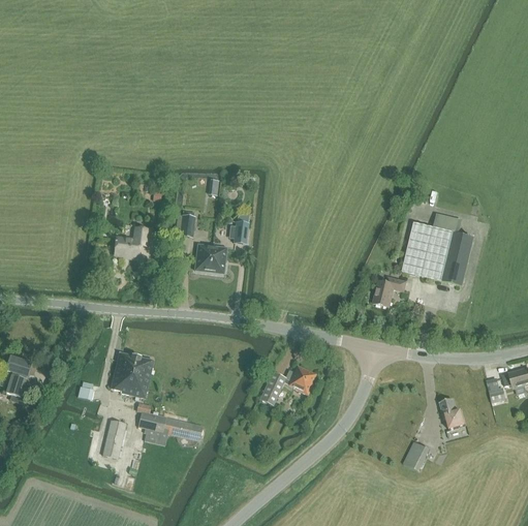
[(206,178),(197,175),(194,181),(199,183),(199,182),(204,184),(206,178)]
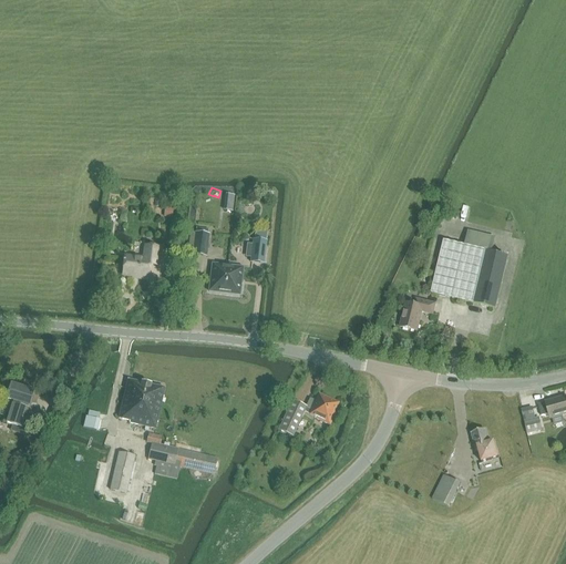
[(232,208),(234,193),(225,192),(224,207),(232,208)]
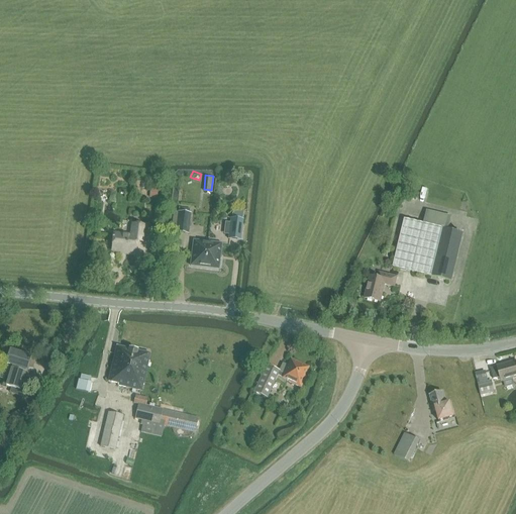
[(426,209),(423,221),(448,227),(451,215),(426,209)]
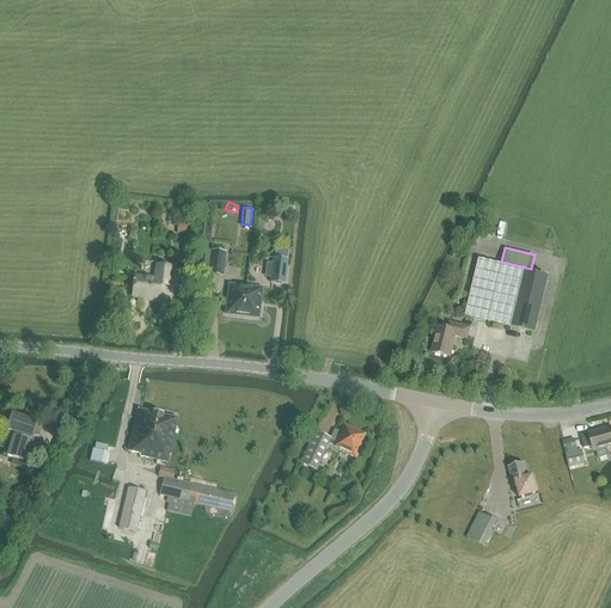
[(226,251),(222,251),(212,249),(208,272),(222,275),(226,251)]
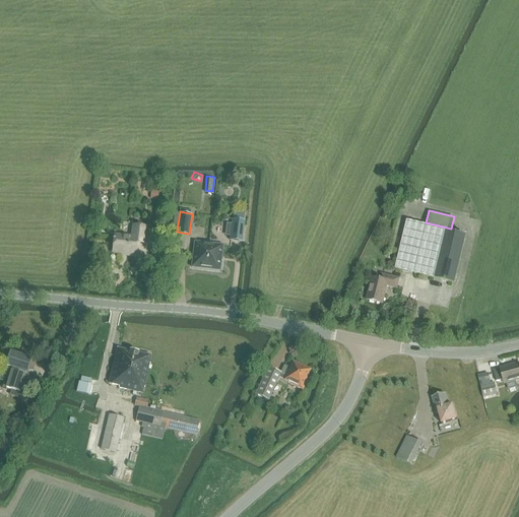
[(243,219),(233,217),(232,217),(230,239),(241,240),(244,219),(243,219)]
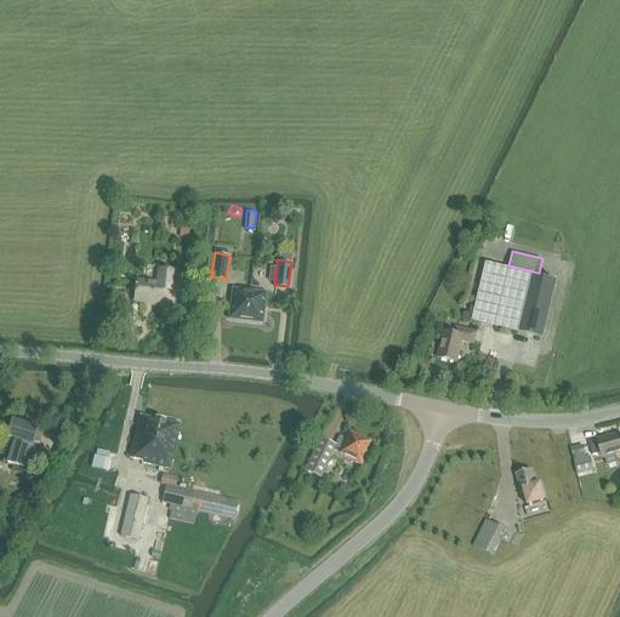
[(508,266),(507,266),(485,260),(471,318),(541,335),(556,278),(539,273),(508,266)]
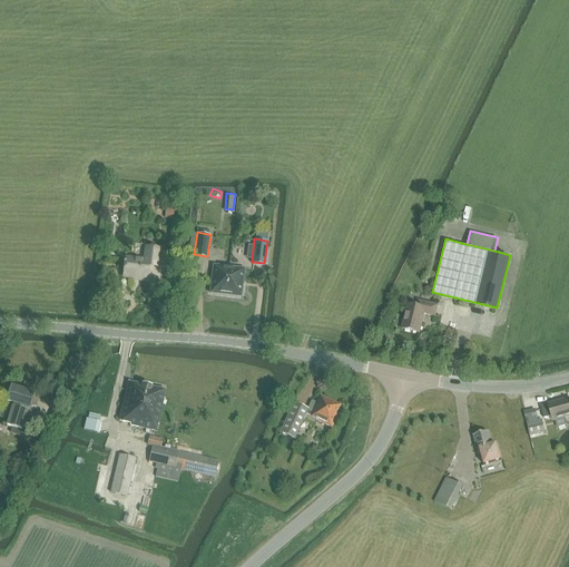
[(159,246),(146,245),(145,258),(126,256),(124,272),(148,275),(150,263),(157,264),(159,246)]
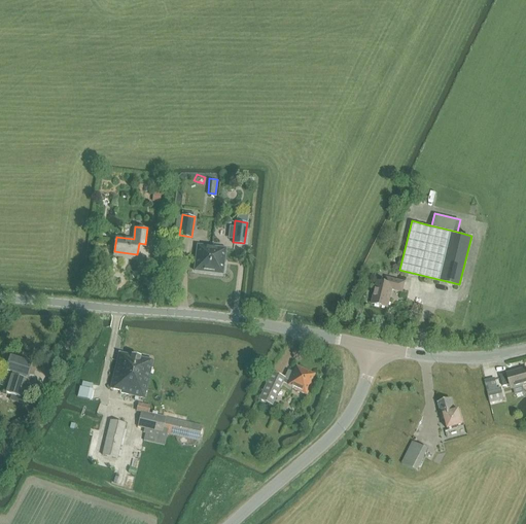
[(197,242),(194,268),(208,270),(211,244),(197,242)]
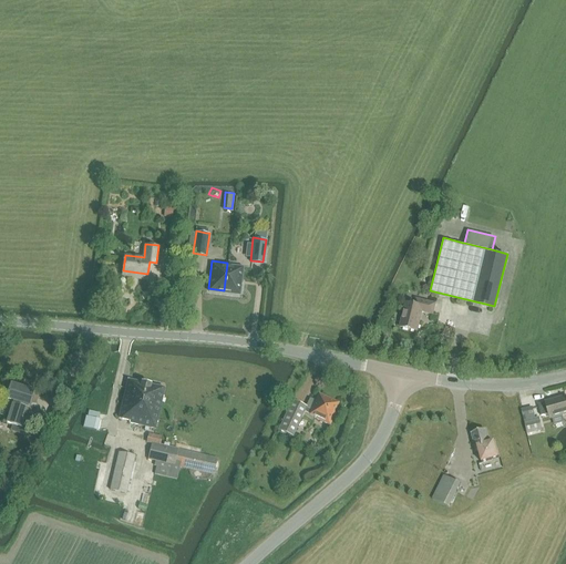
[(227,263),(224,290),(238,293),(242,265),(227,263)]
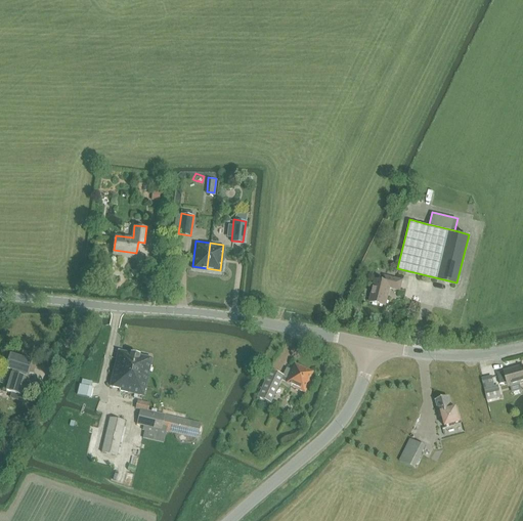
[(389,286),(399,288),(401,278),(384,274),(382,279),(374,277),(368,300),(385,303),(389,286)]
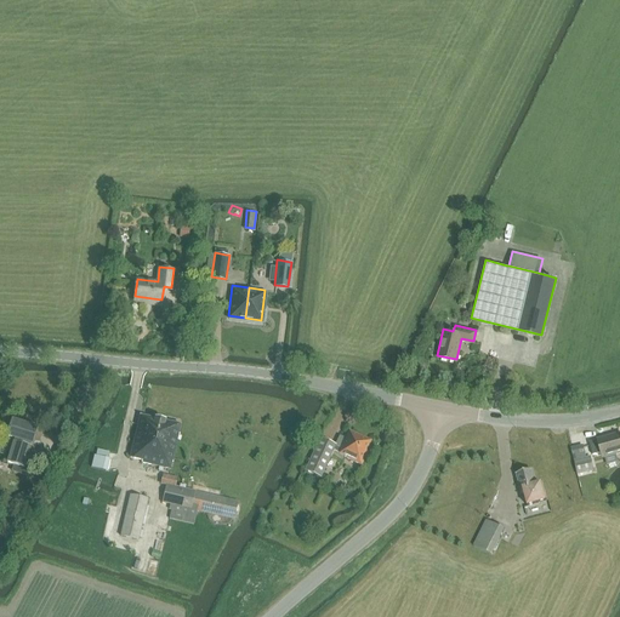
[(141,460),(169,467),(180,422),(138,412),(129,456),(142,458),(141,460)]
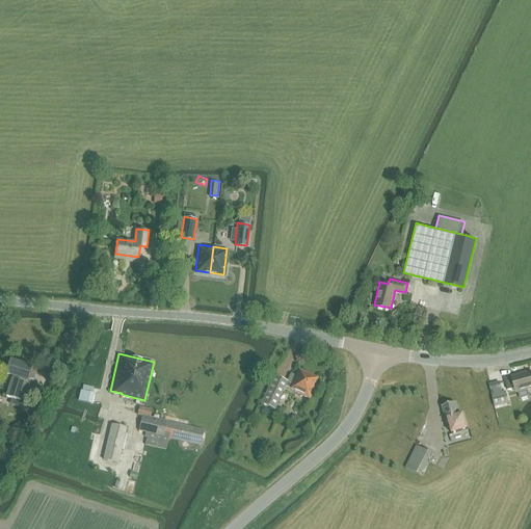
[(2,371),(0,376),(0,387),(3,388),(6,389),(4,394),(10,396),(20,399),(18,404),(33,410),(35,402),(27,399),(20,397),(30,365),(9,358),(4,372),(2,371)]
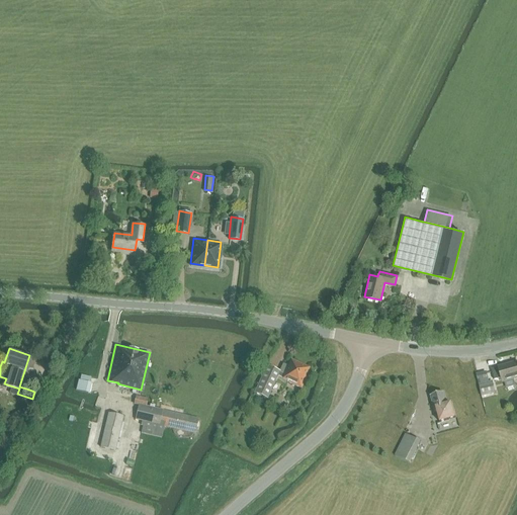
[(290,357),(282,372),(279,370),(279,369),(266,363),(253,390),(266,396),(277,373),(281,375),(281,376),(287,378),(286,379),(299,387),(307,373),(305,372),(308,366),(290,357)]
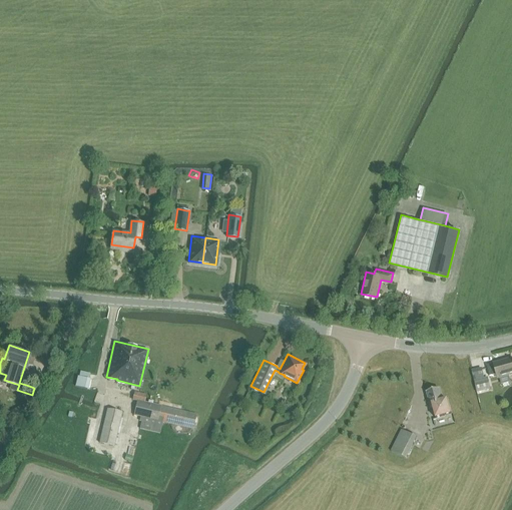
[(511,356),(486,364),(488,374),(496,372),(497,376),(498,375),(508,373),(511,371),(511,356)]
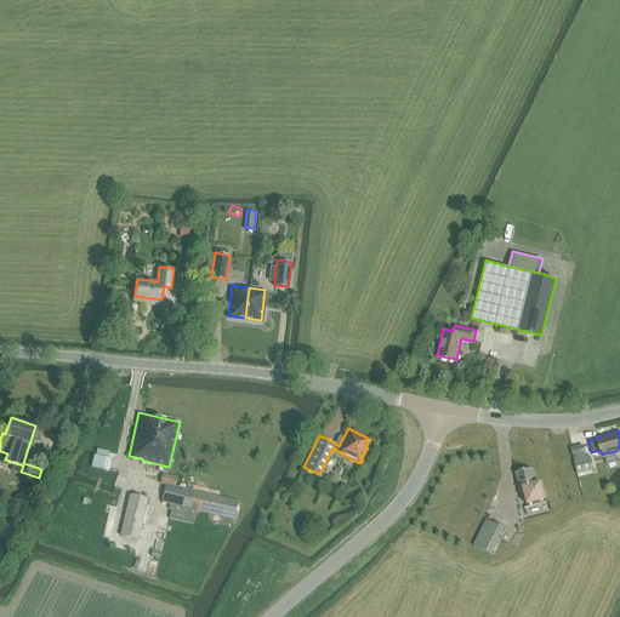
[(92,452),(90,464),(104,469),(108,456),(92,452)]
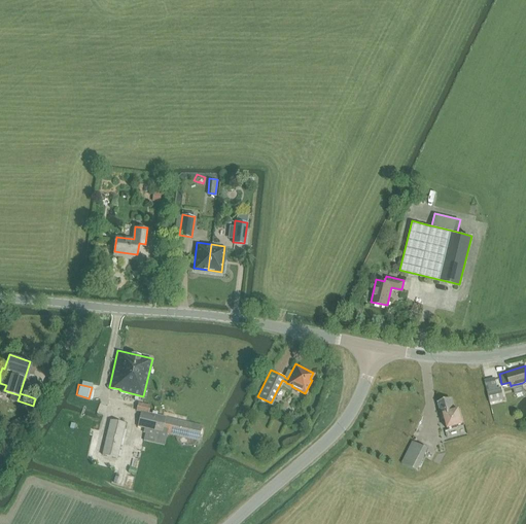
[(489,402),(503,397),(500,385),(486,389),(489,402)]
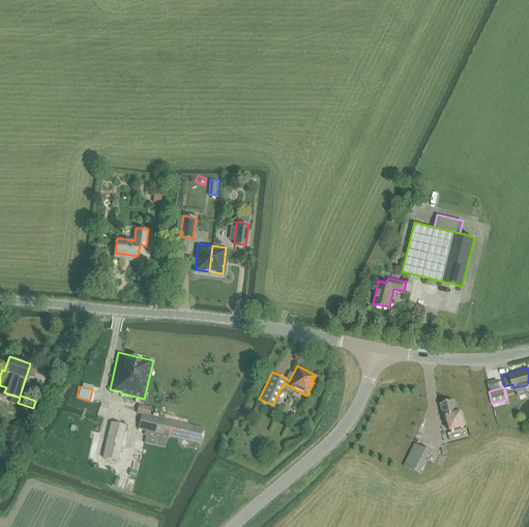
[(446,418),(449,430),(465,426),(461,410),(456,411),(452,399),(440,403),(444,419),(446,418)]
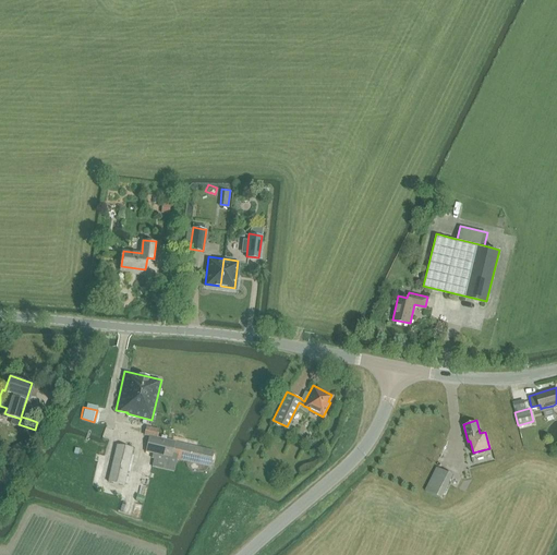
[(144,422),(143,432),(156,433),(157,424),(144,422)]
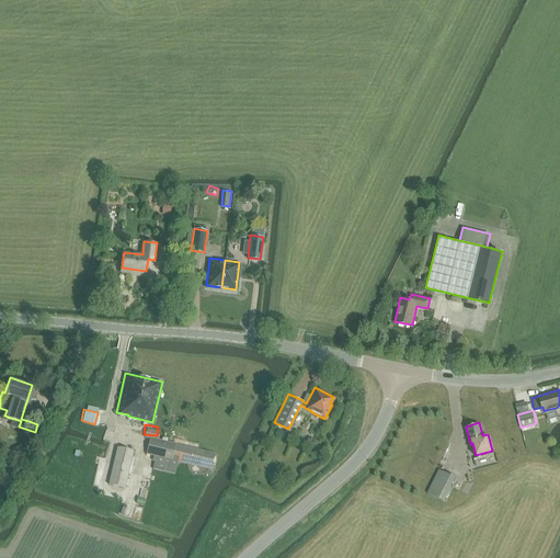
[(215,451),(149,436),(145,453),(155,454),(151,467),(174,471),(176,459),(210,467),(215,451)]
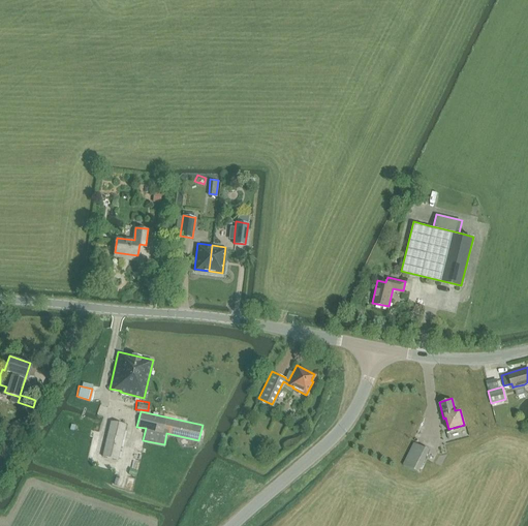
[(110,420),(101,454),(117,458),(125,424),(110,420)]
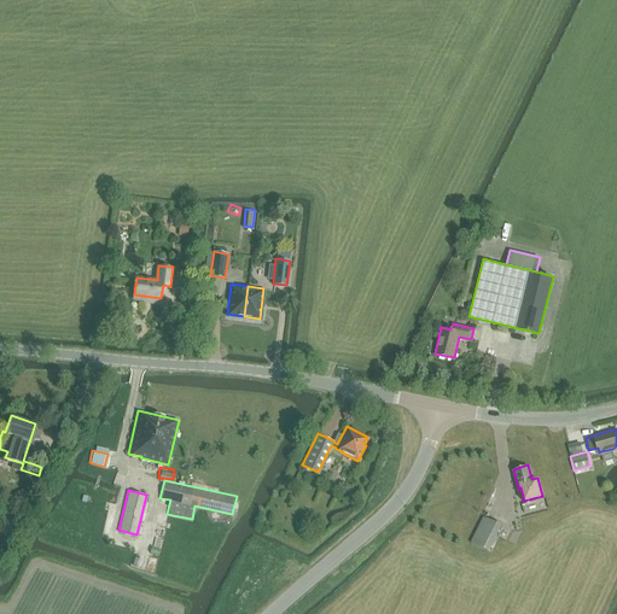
[(482,515),(469,542),(487,550),(500,524),(482,515)]
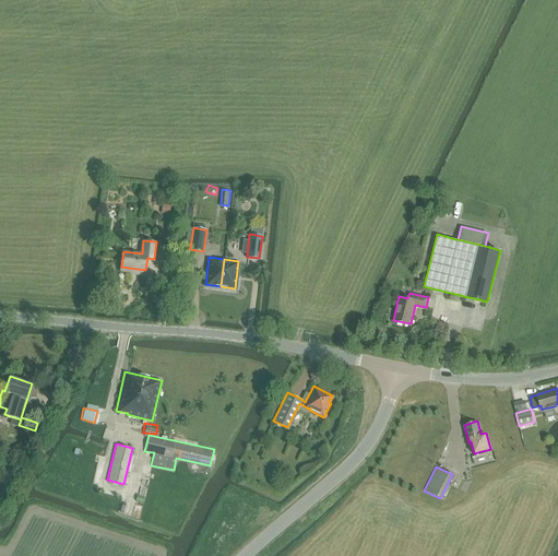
All buildings are outlined.
